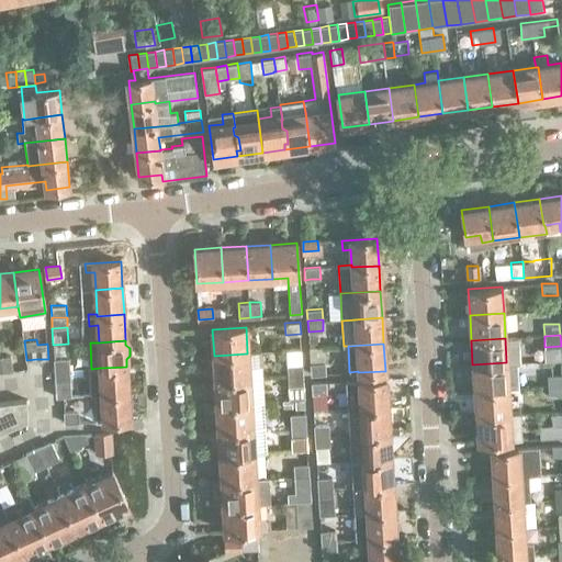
[(310,362),(325,361),(324,346),(308,347),(310,362)]
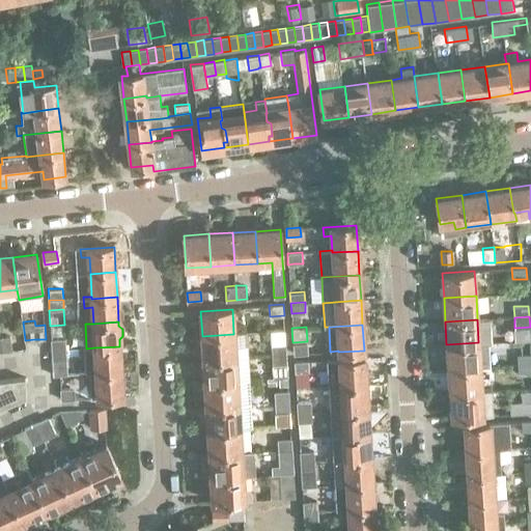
[(16,350),(26,347),(23,329),(14,331),(16,350)]
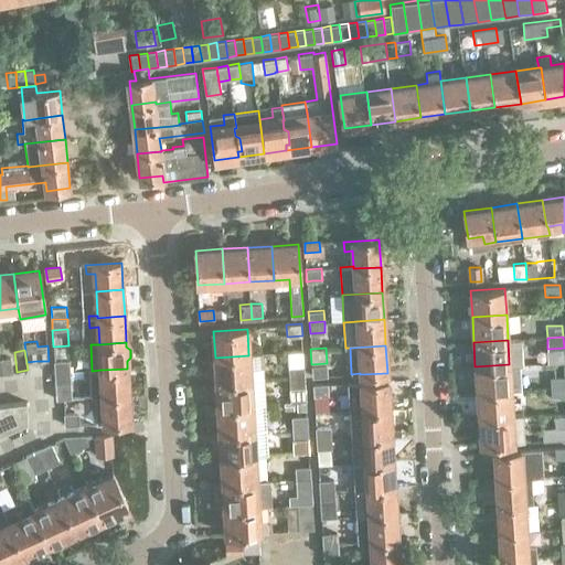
[(289,376),(305,375),(304,364),(302,350),(288,350),(288,365),(289,376)]
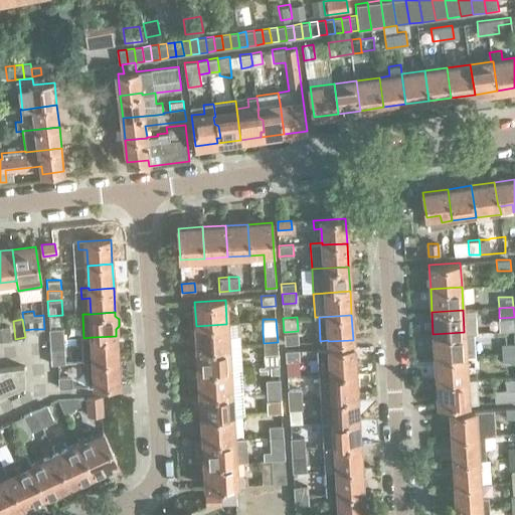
[(197,349),(228,347),(226,324),(196,326),(197,349)]
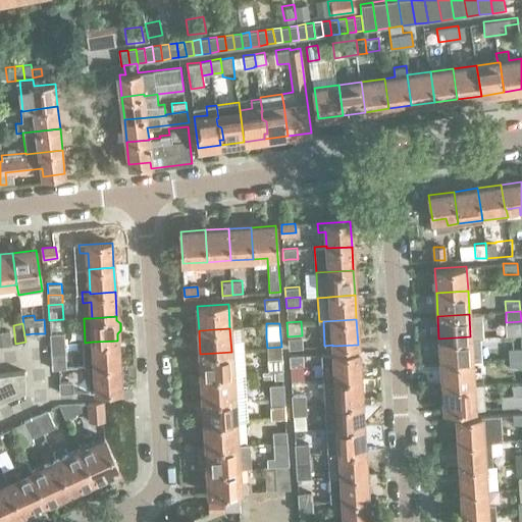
[(0,330),(2,345),(11,344),(9,329),(0,330)]
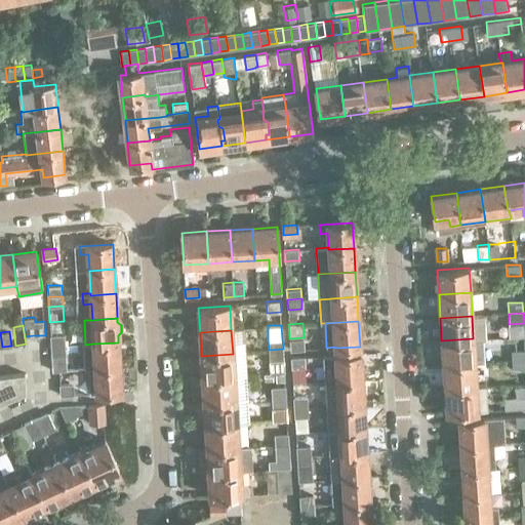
[(51,345),(66,345),(65,333),(50,334),(51,345)]
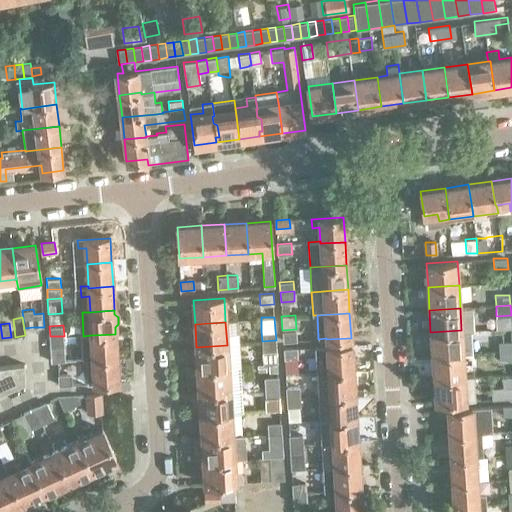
[(297,340),(296,329),(282,330),(283,341),(297,340)]
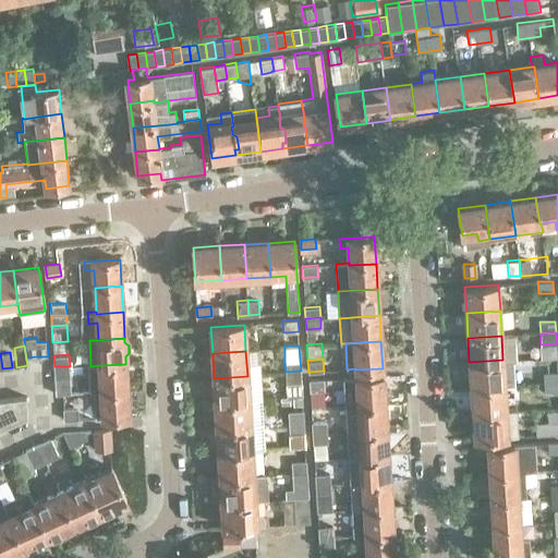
[(505,385),(502,360),(469,362),(471,387),(505,385)]
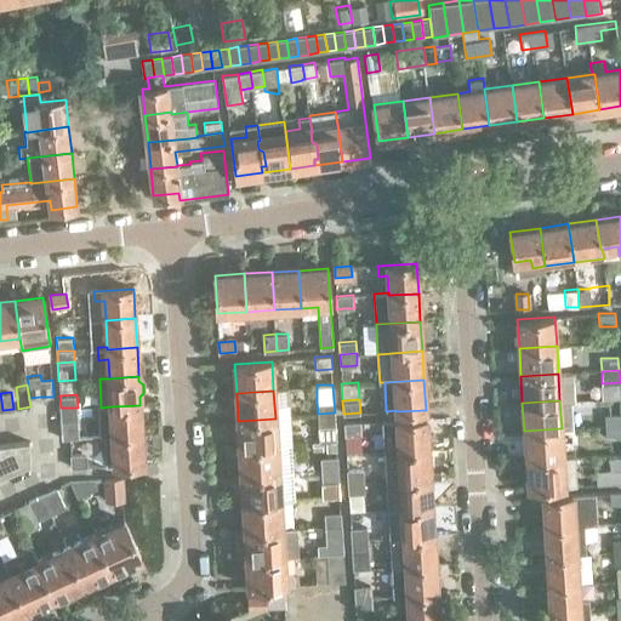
[(110,406),(112,436),(142,434),(140,405),(110,406)]
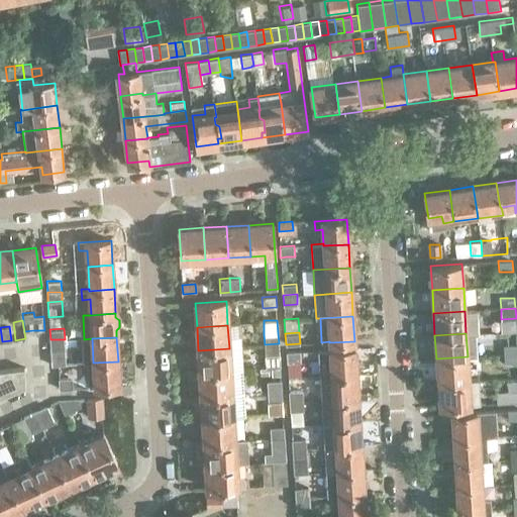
[(65,339),(50,339),(52,350),(65,349),(65,339)]
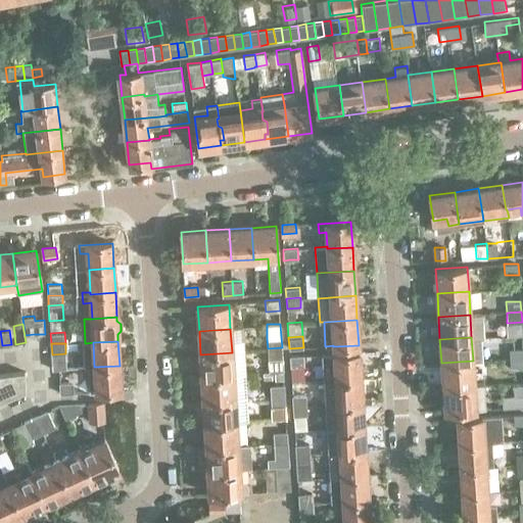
[(282,347),(268,348),(269,359),(283,358),(282,347)]
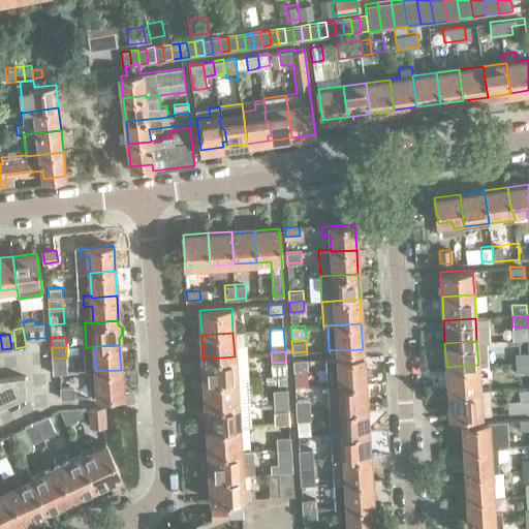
[(515,364),(528,362),(528,352),(528,351),(515,352),(515,364)]
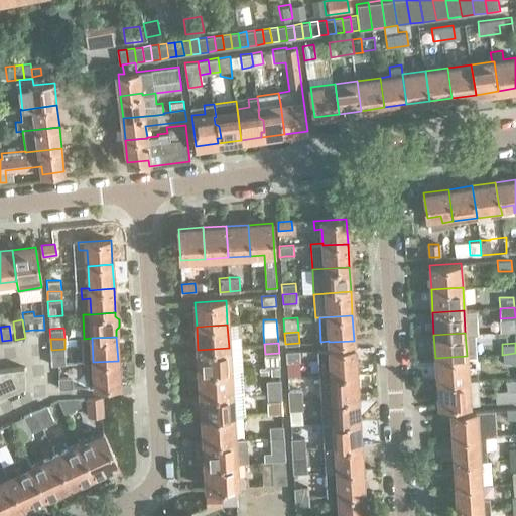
[(229,371),(230,371),(242,370),(241,347),(229,348),(198,350),(199,372),(229,371)]
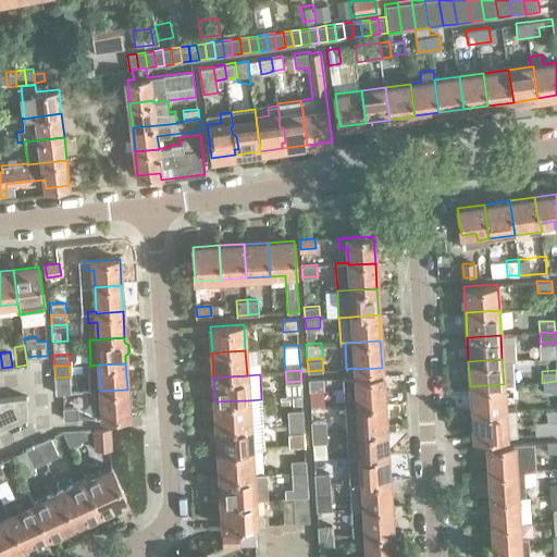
[(71,392),(70,376),(56,378),(56,393),(71,392)]
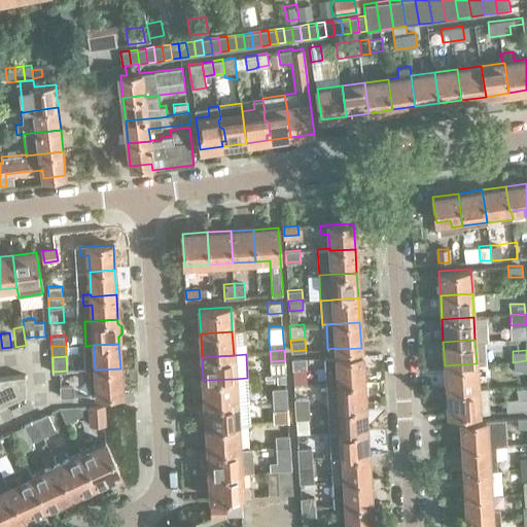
[(326,383),(363,381),(361,356),(324,358),(326,383)]
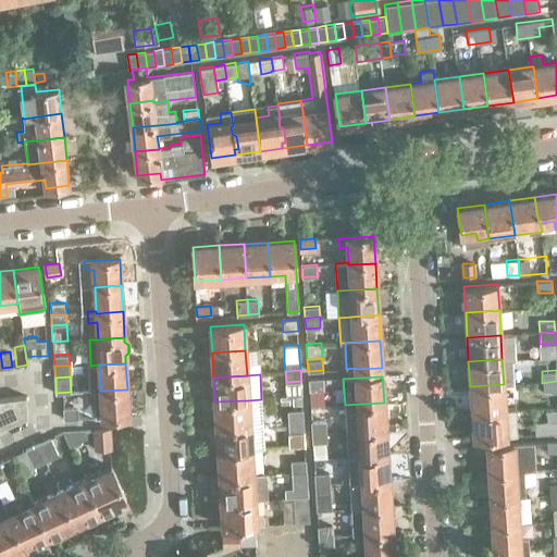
[(322,379),(322,378),(308,378),(309,387),(311,406),(323,406),(322,390),(327,390),(326,378),(322,379)]
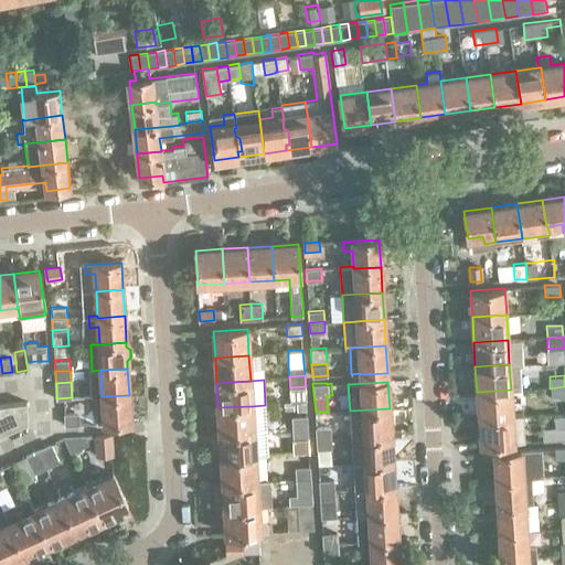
[(564,386),(550,388),(551,400),(564,398),(564,386)]
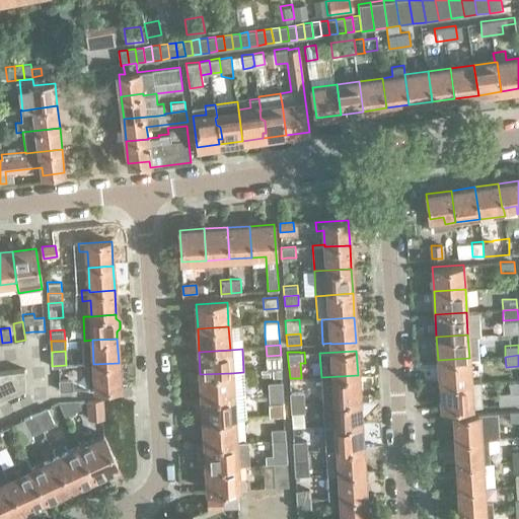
[(469,358),(438,360),(439,383),(470,381),(469,358)]
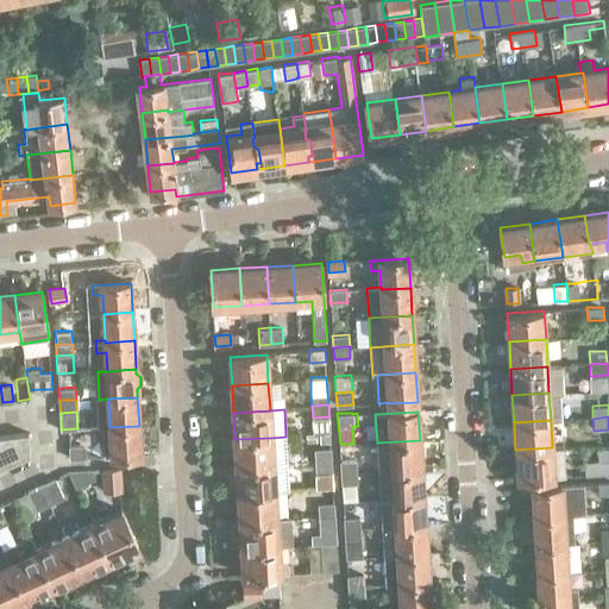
[(101,427),(104,457),(140,454),(139,426),(110,427),(101,427)]
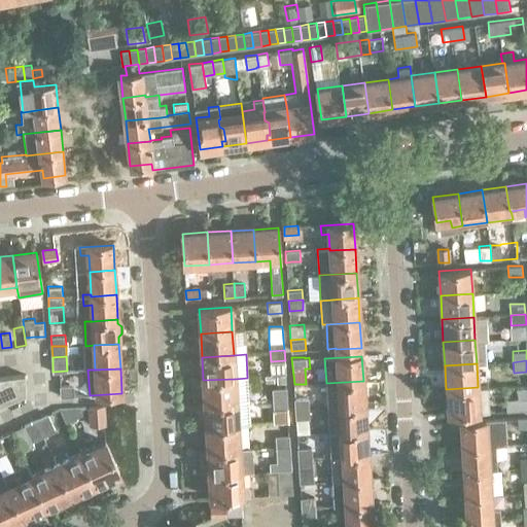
[(0,403),(26,392),(25,374),(0,377),(0,403)]
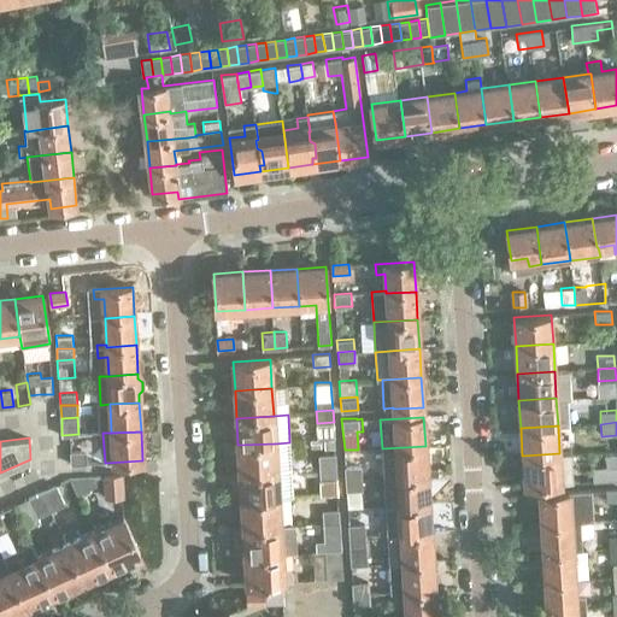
[(310,440),(311,447),(324,447),(324,448),(334,447),(334,438),(310,440)]
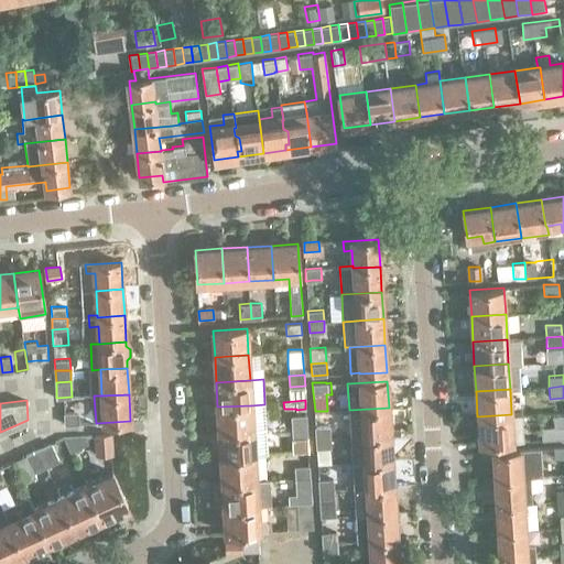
[(251,405),(250,405),(217,407),(219,432),(252,430),(251,405)]
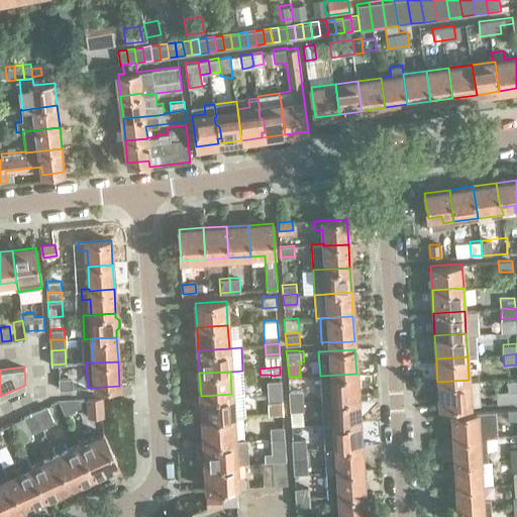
[(332,400),(357,398),(356,374),(320,376),(321,400),(332,400)]
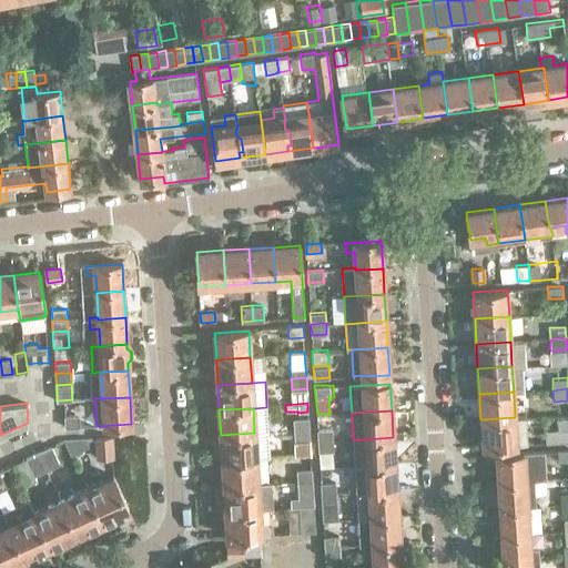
[(66,428),(81,427),(80,415),(66,416),(66,428)]
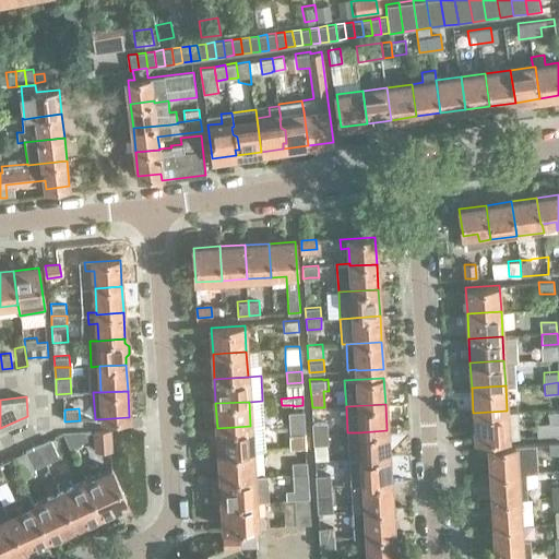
[(475,439),(509,437),(521,436),(519,409),(507,411),(473,413),(475,439)]
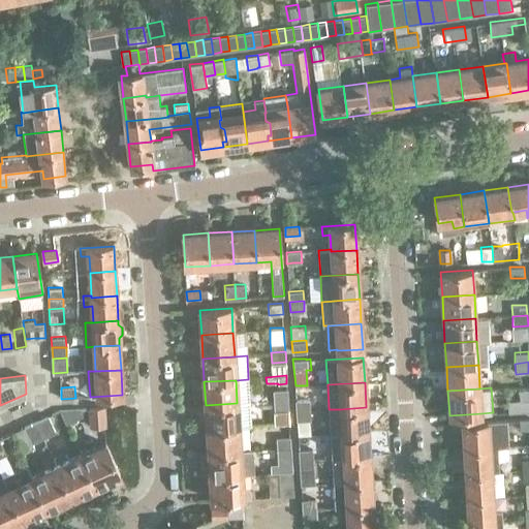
[(274,401),(288,400),(287,389),(273,390),(274,401)]
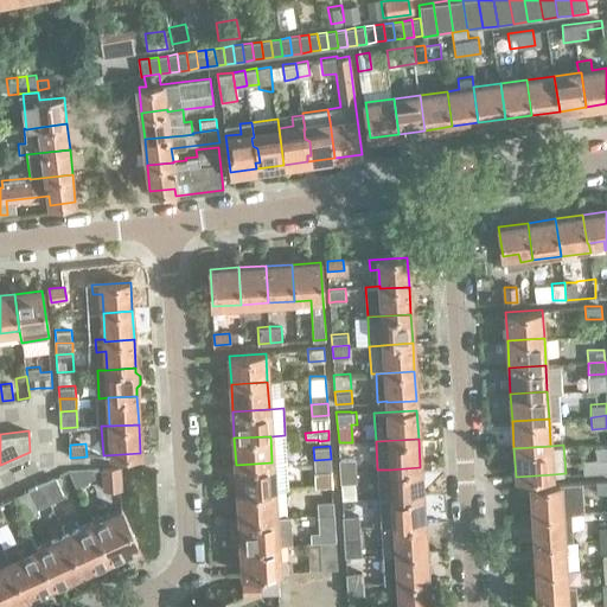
[(339,471),(357,471),(356,458),(339,459),(339,471)]
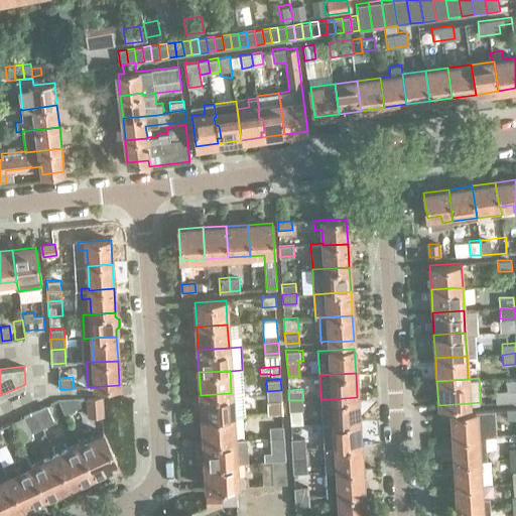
[(500,402),(505,402),(515,400),(515,389),(505,390),(499,391),(500,402)]
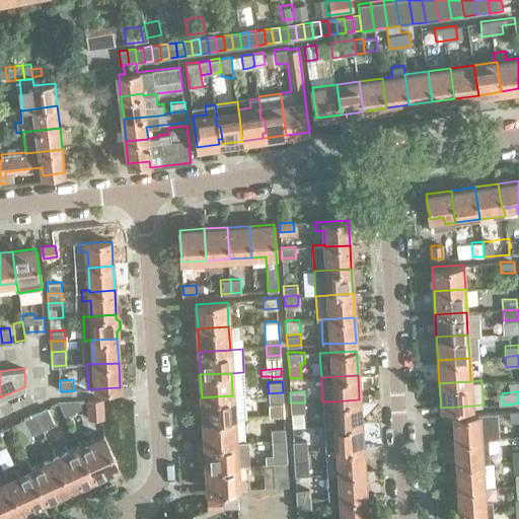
[(283,392),(269,393),(270,402),(284,401),(283,392)]
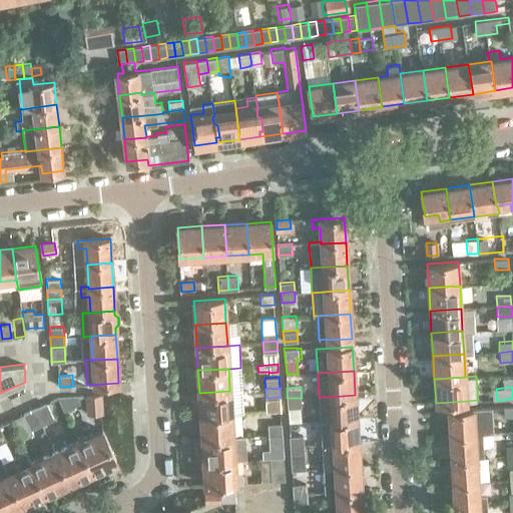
[(229,391),(199,393),(200,416),(231,414),(229,391)]
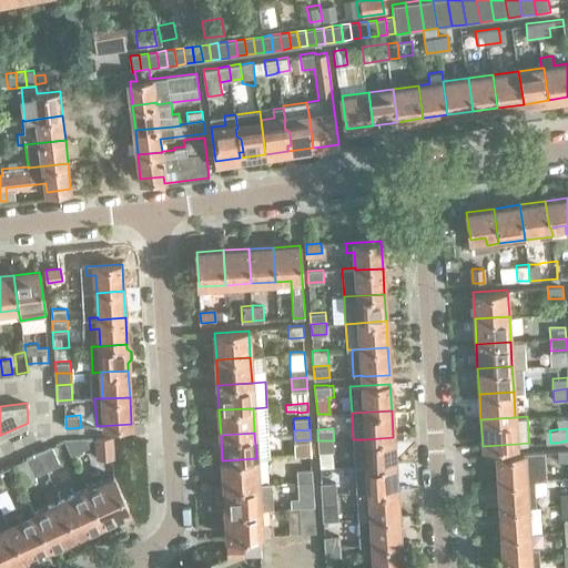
[(111,437),(97,438),(98,457),(113,456),(111,437)]
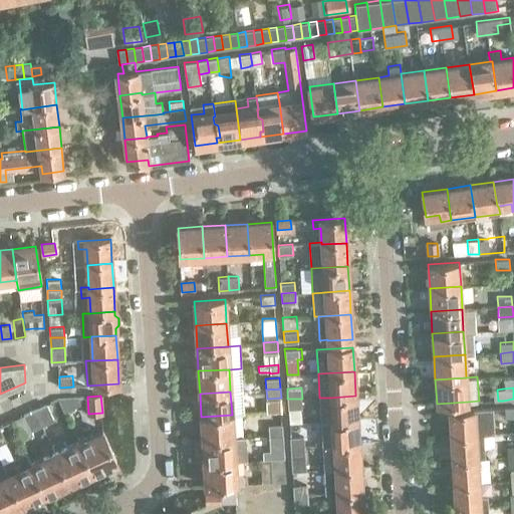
[(357,420),(355,396),(330,398),(319,398),(321,423),(332,422),(357,420)]
